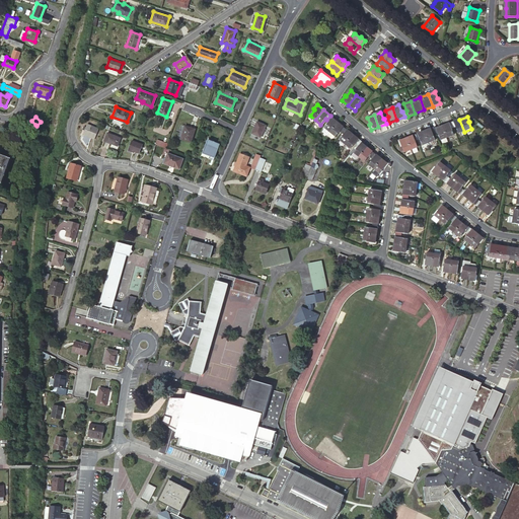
[(331,118),(328,122),(329,123),(324,128),(325,129),(329,133),(338,123),(331,118)]
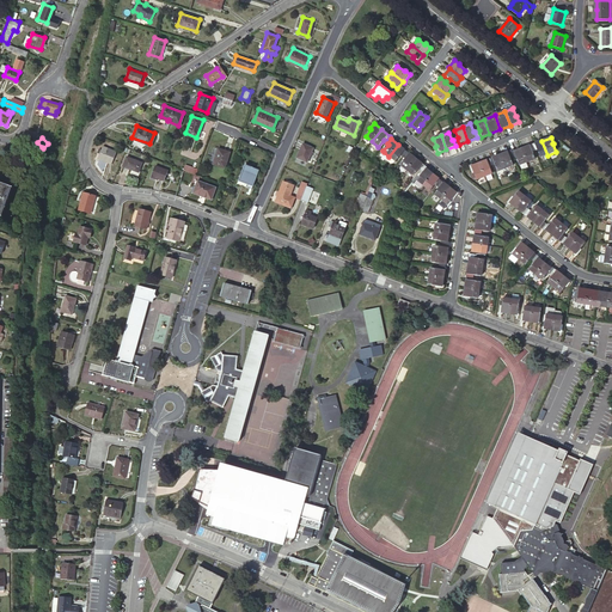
[(542,141),(533,145),(536,151),(537,151),(540,158),(542,158),(546,155),(548,155),(542,141)]
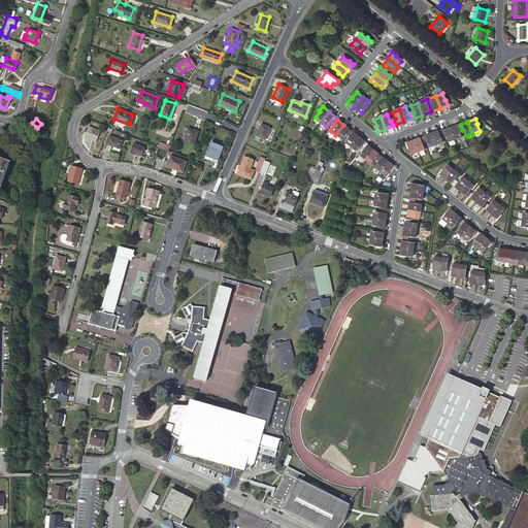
[(270,127),(261,123),(256,136),(264,139),(270,127)]
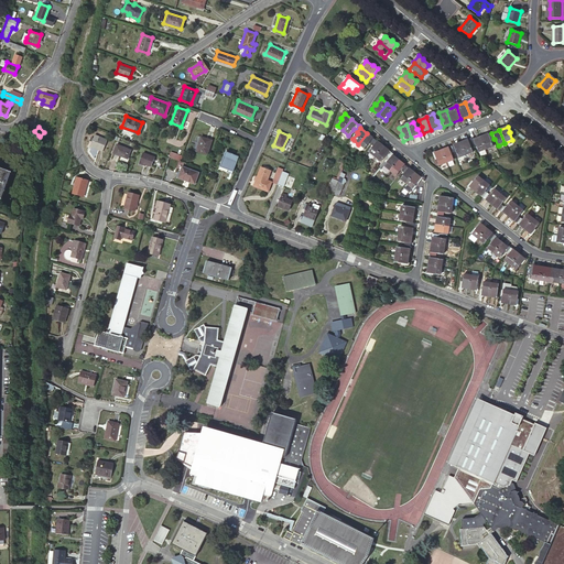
[(375,139),(367,133),(358,144),(364,149),(365,149),(369,143),(370,143),(375,139)]
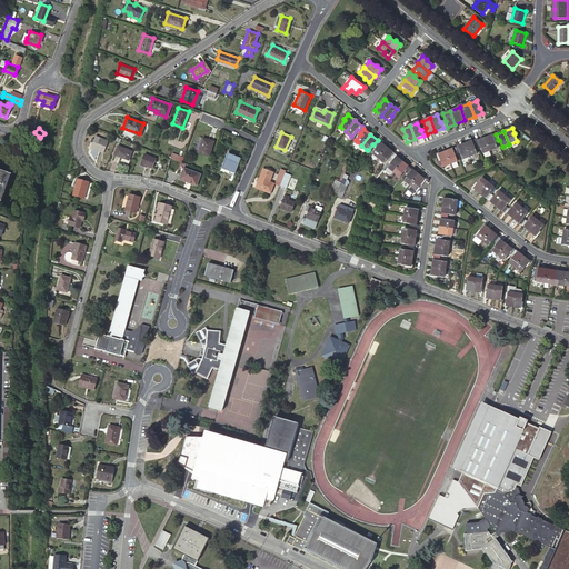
[(493,136),(485,139),(490,151),(497,149),(495,141),(496,141),(493,136)]
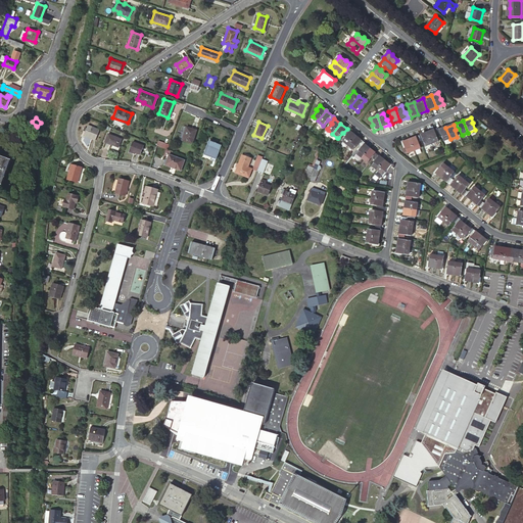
[(187,127),(182,139),(191,143),(196,130),(187,127)]
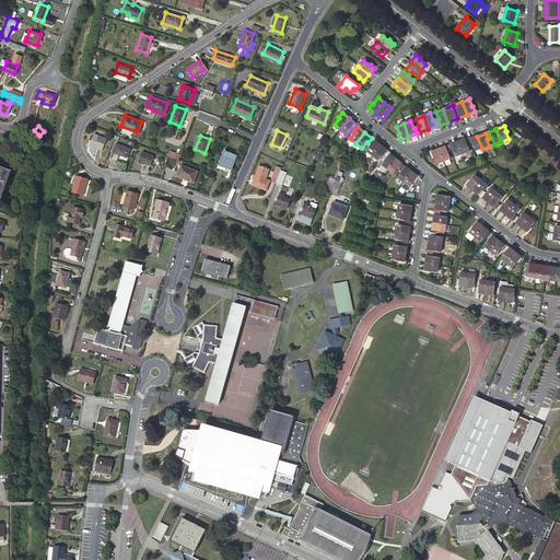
[(482,149),(477,137),(470,139),(468,140),(470,143),(471,146),(473,144),(475,152),(482,149)]
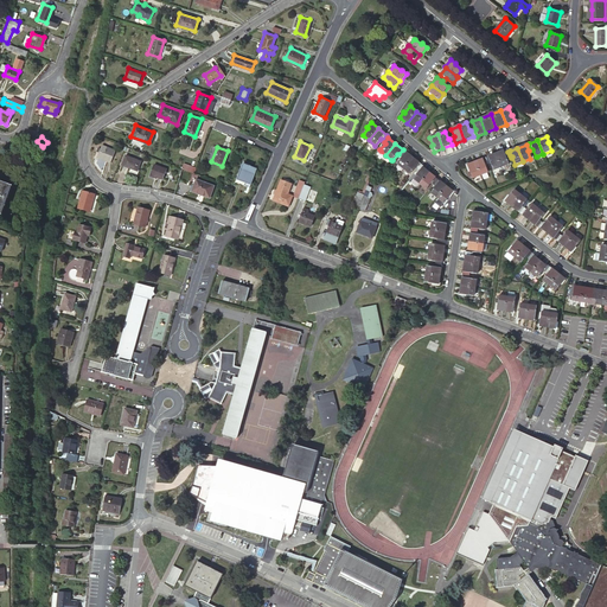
[(509,165),(505,157),(506,157),(504,151),(496,154),(502,168),(509,165)]
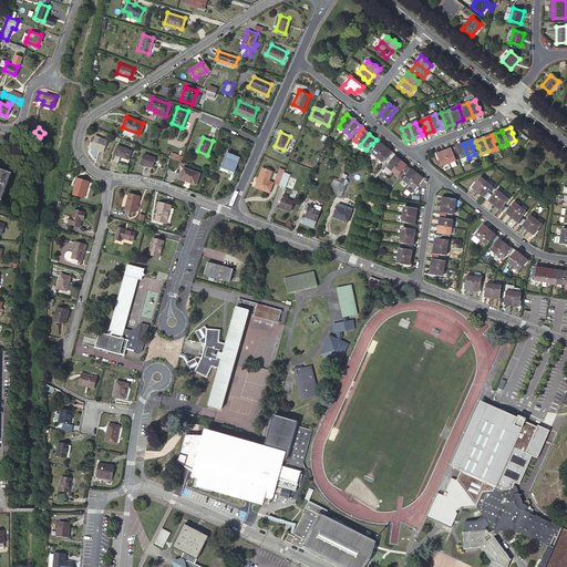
[(385,147),(379,142),(374,146),(375,147),(370,153),(377,158),(385,147)]
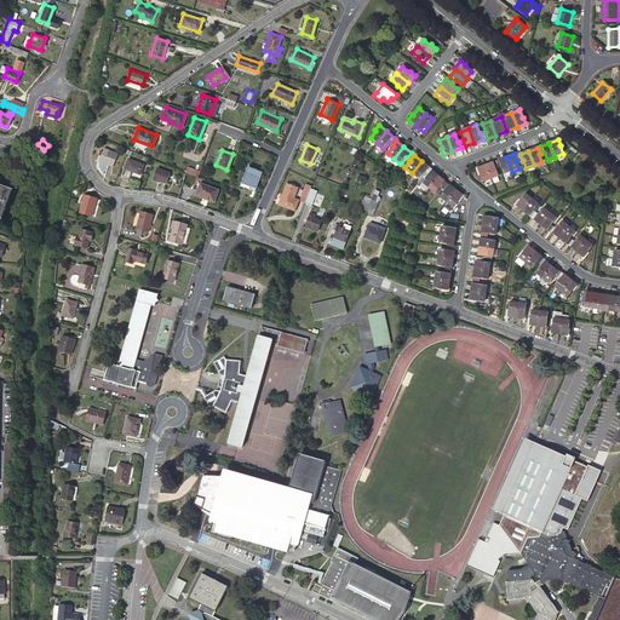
[(108,158),(104,167),(115,171),(119,161),(108,158)]
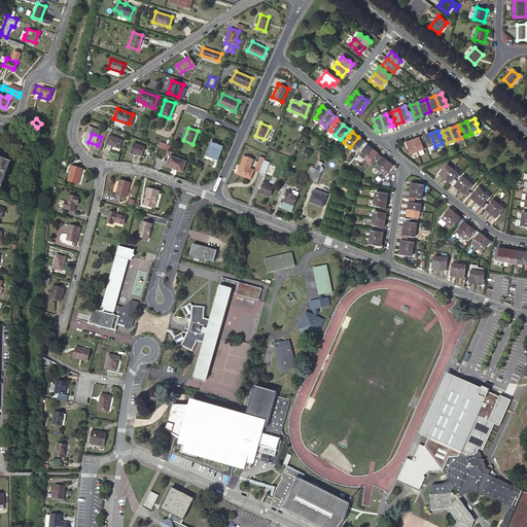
[(422,137),(424,142),(425,142),(428,148),(435,146),(430,134),(422,137)]
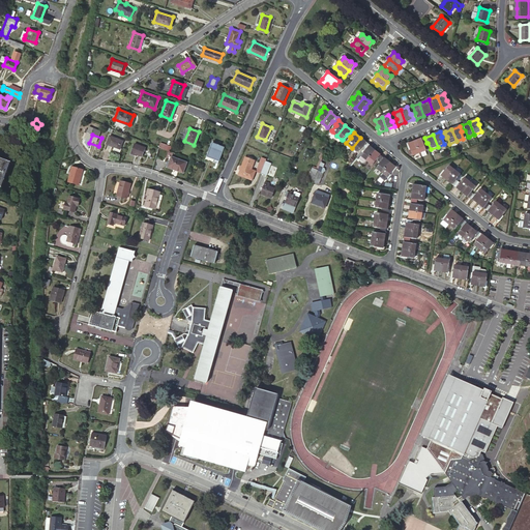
[(122,141),(109,136),(106,144),(119,149),(122,141)]
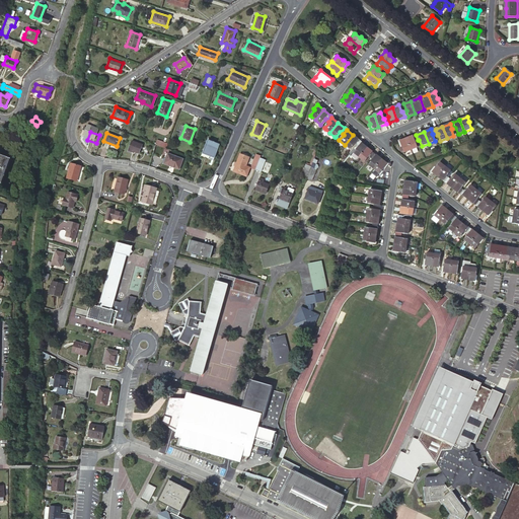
[(359,140),(353,135),(345,145),(350,149),(355,144),(356,145),(359,140)]
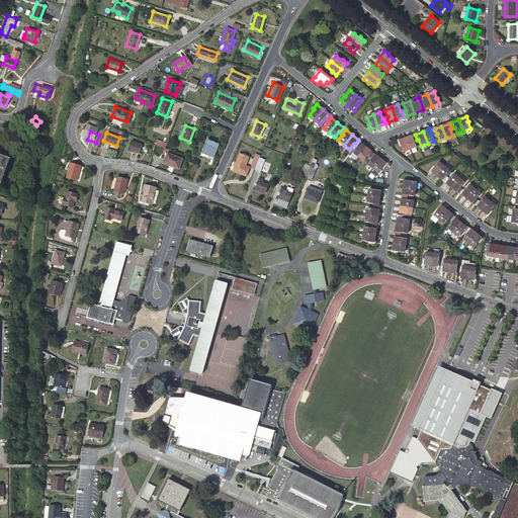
[(415,141),(413,136),(405,139),(410,151),(412,150),(416,148),(417,148),(414,141),(415,141)]
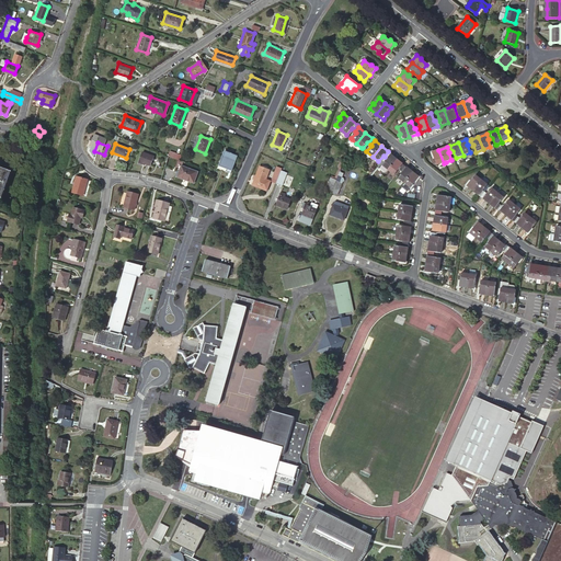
[(169,156),(179,159),(181,153),(170,150),(168,155),(169,156)]
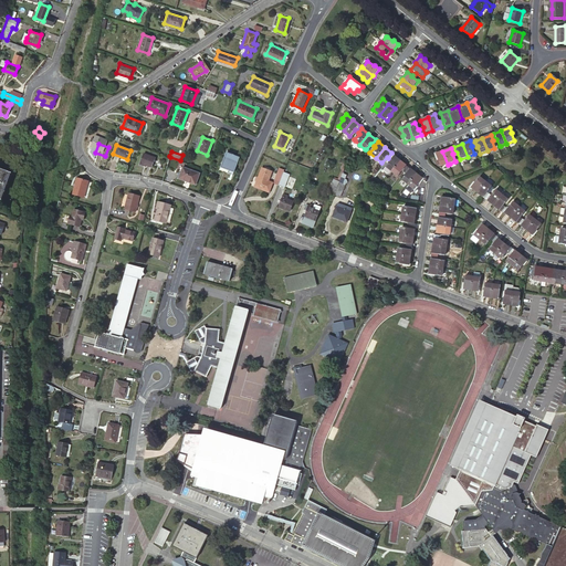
[(448,165),(442,152),(435,155),(437,160),(438,160),(440,165),(441,167),(448,165)]
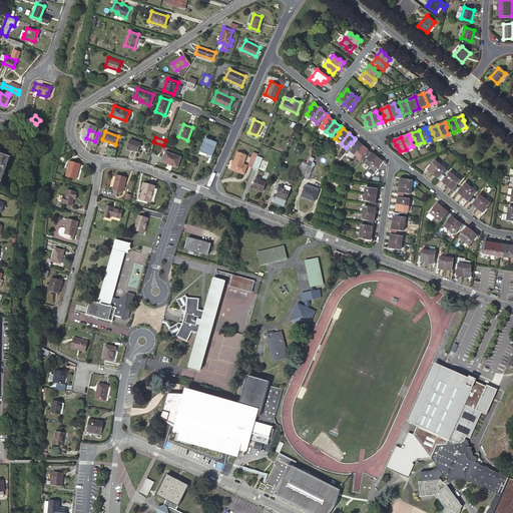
[(140,142),(129,138),(126,147),(131,149),(132,149),(137,151),(140,142)]
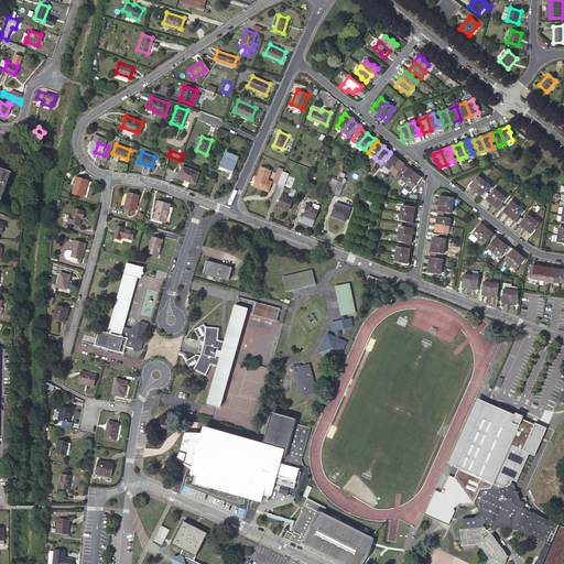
[(218,169),(231,174),(236,161),(238,158),(226,152),(218,169)]
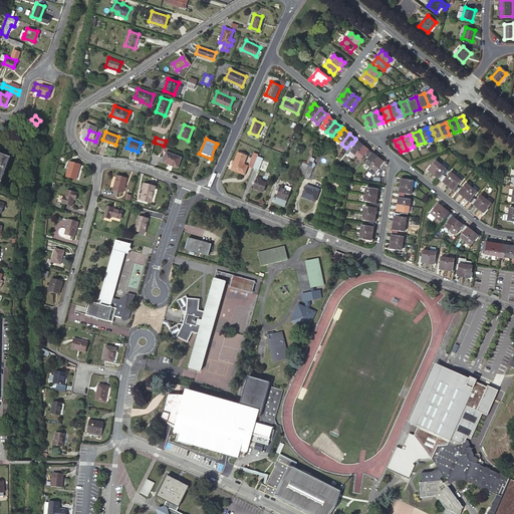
[(363,146),(357,141),(354,145),(353,146),(354,146),(350,152),(355,156),(363,146)]
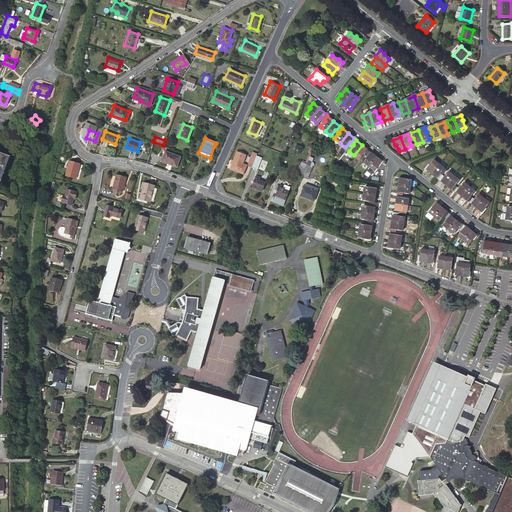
[(362,145),(354,155),(359,160),(364,154),(365,155),(368,151),(362,145)]
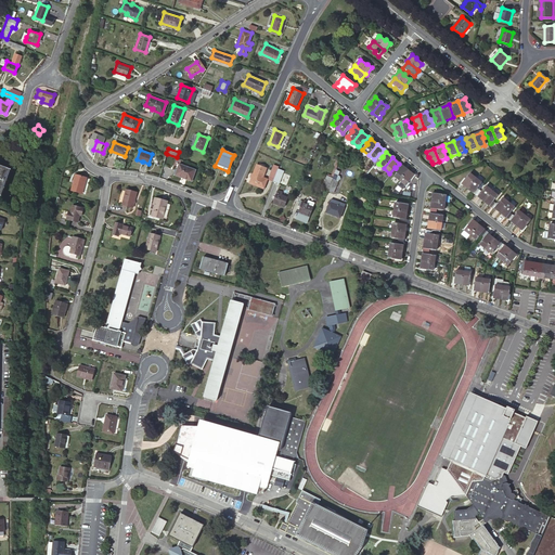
[(280,160),(280,162),(278,167),(283,169),(285,170),(287,164),(280,160)]
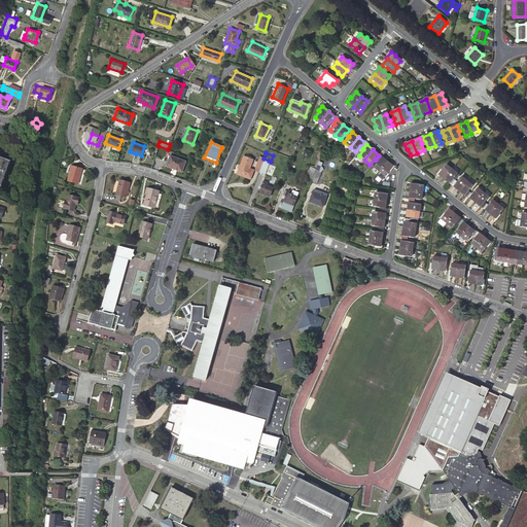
[(185,161),(170,155),(168,161),(169,161),(167,166),(181,171),(185,161)]
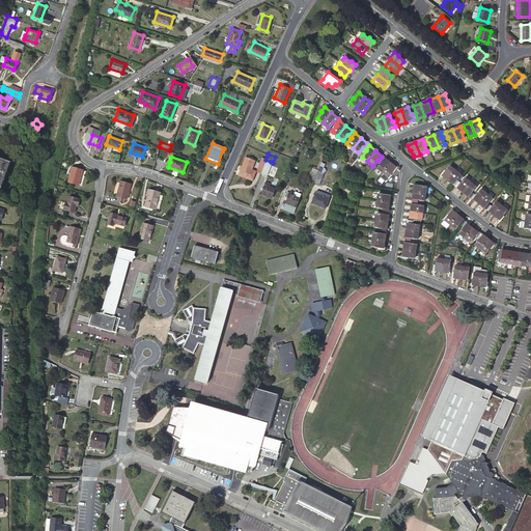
[(255,160),(245,157),(239,174),(251,179),(255,170),(251,169),(255,160)]
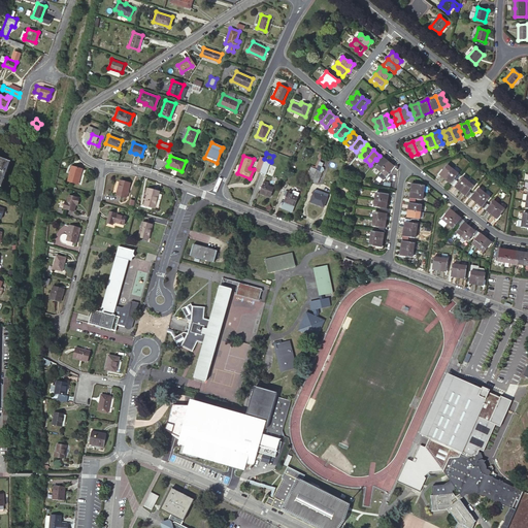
[(389,163),(382,157),(378,162),(380,162),(374,168),(380,172),(389,163)]
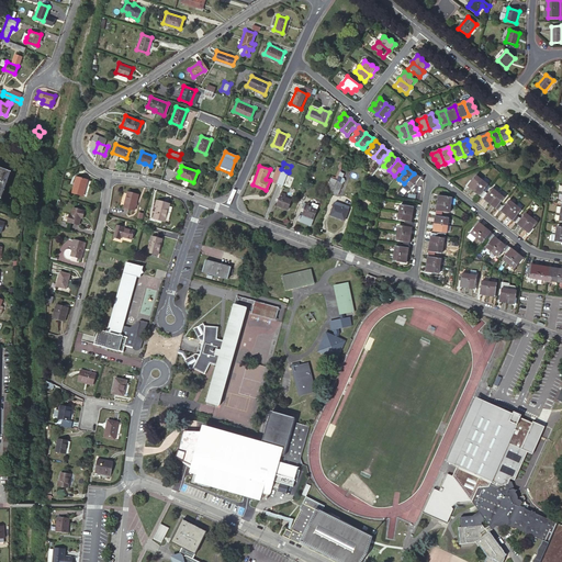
[(271,181),(276,182),(281,169),(278,168),(276,172),(274,172),(271,181)]
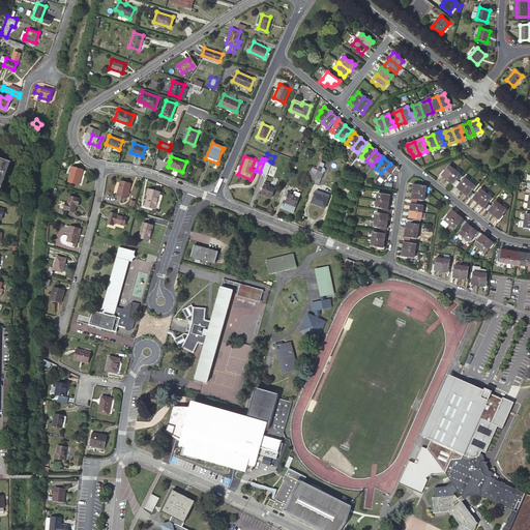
[(265,159),(260,172),(266,174),(270,162),(265,159)]
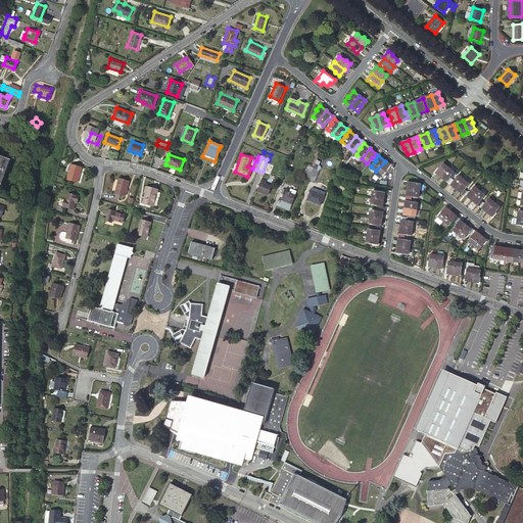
[(391,167),(385,161),(376,171),(377,172),(381,175),(382,176),(386,170),(387,171),(391,167)]
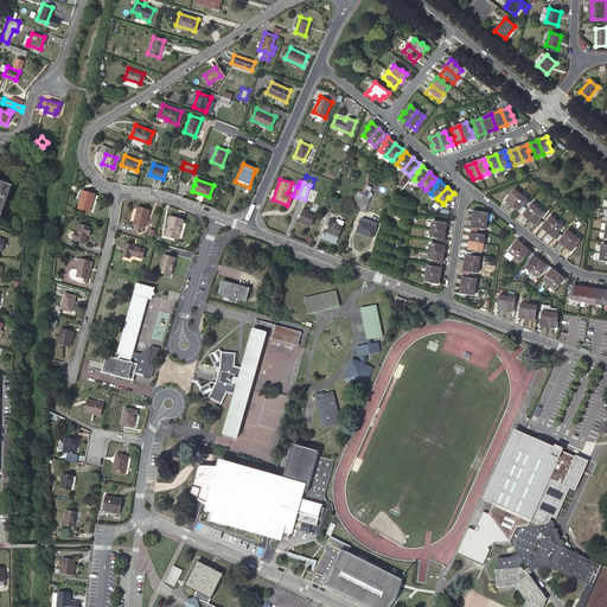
[(509,196),(504,200),(511,206),(521,195),(515,190),(509,197),(509,196)]
